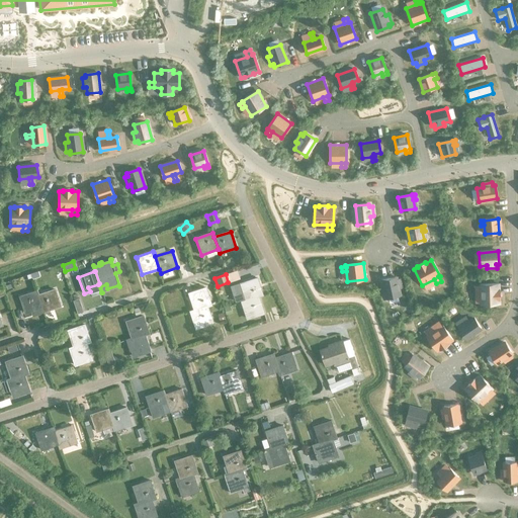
[(401,288),(399,279),(396,280),(396,277),(382,280),(386,298),(400,296),(398,289),(401,288)]
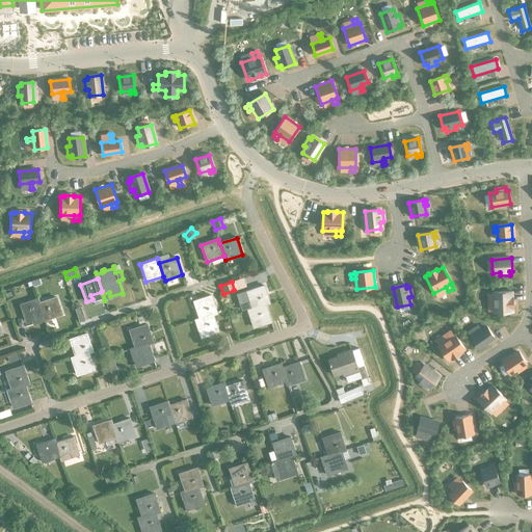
[(247,291),(238,293),(242,310),(251,307),(253,309),(265,304),(268,302),(263,286),(247,291)]
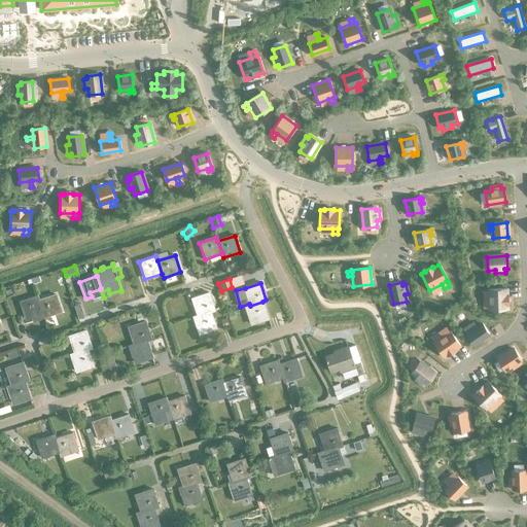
[(508,305),(507,295),(506,295),(506,289),(488,289),(488,291),(483,291),(484,296),(488,296),(489,310),(507,309),(507,305),(508,305)]
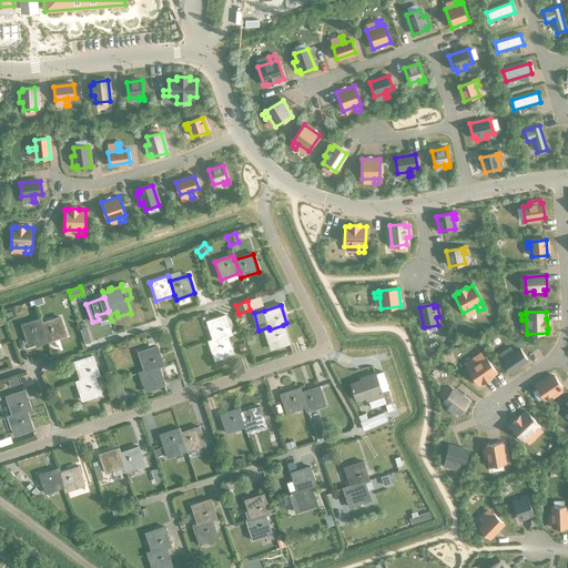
[(227,335),(231,334),(225,316),(208,322),(213,341),(227,335)]
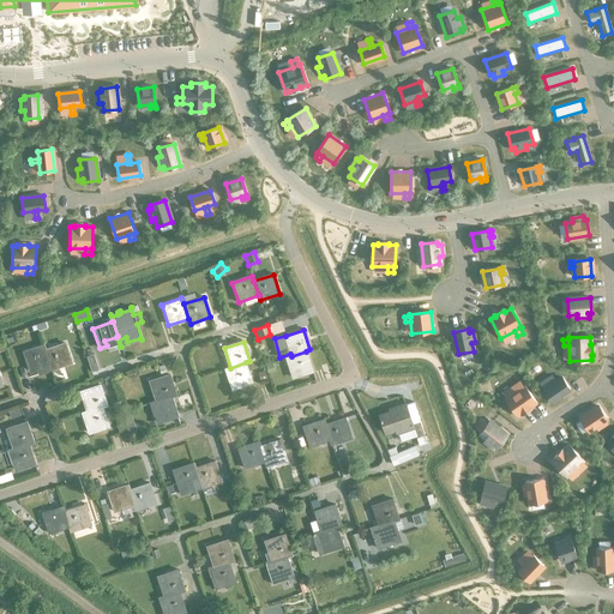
[(49,365),(48,365),(50,369),(70,362),(64,344),(44,351),(49,365)]
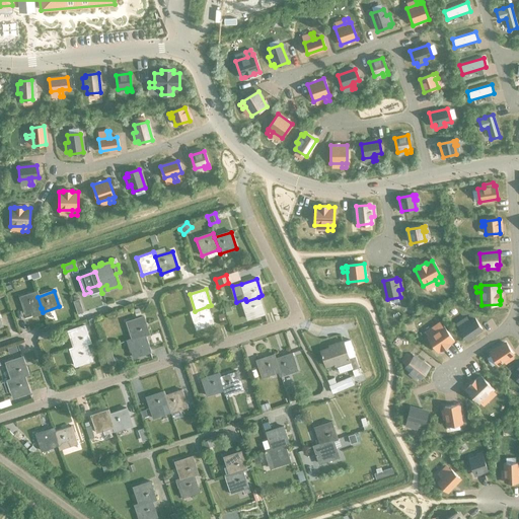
[(24,314),(41,308),(42,308),(38,297),(36,292),(19,298),(24,314)]
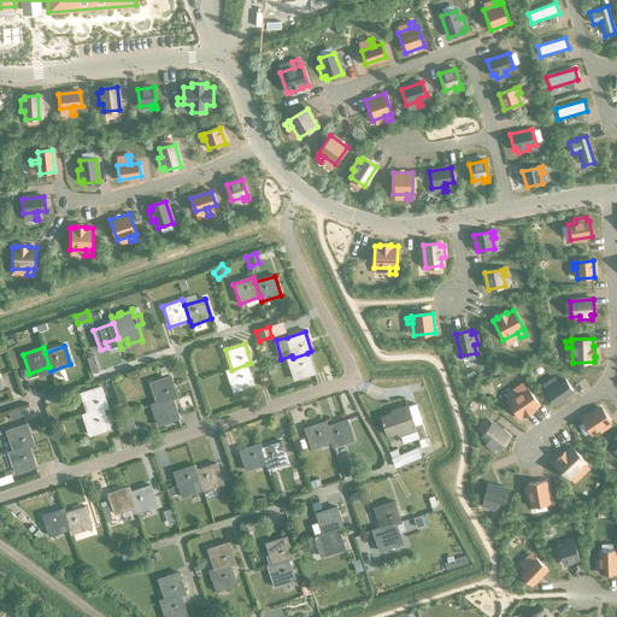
[(293,358),(288,359),(294,380),(313,374),(307,353),(293,358)]
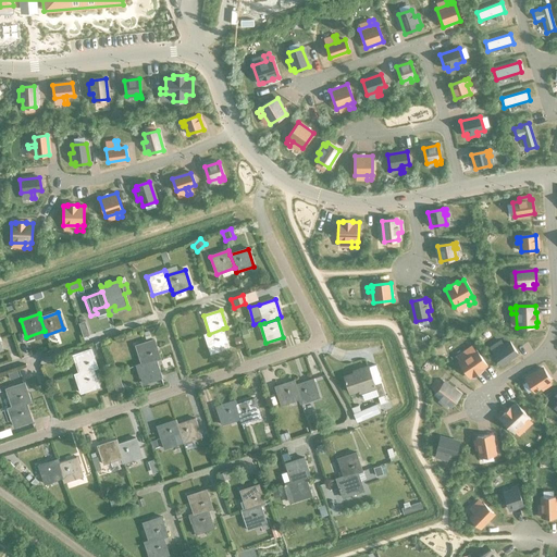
[(209,334),(205,335),(210,354),(229,347),(223,329),(209,334)]
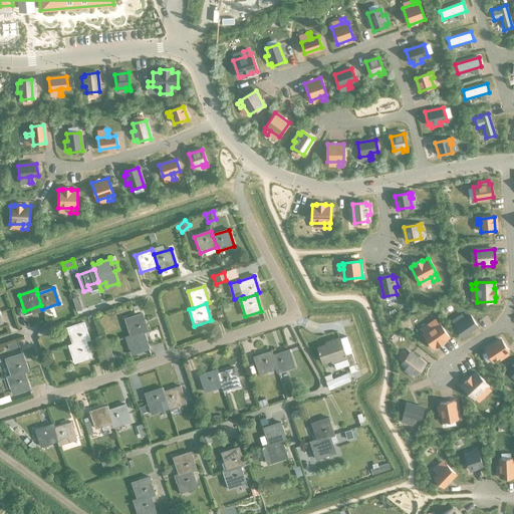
[(228,304),(222,306),(224,313),(230,311),(228,304)]
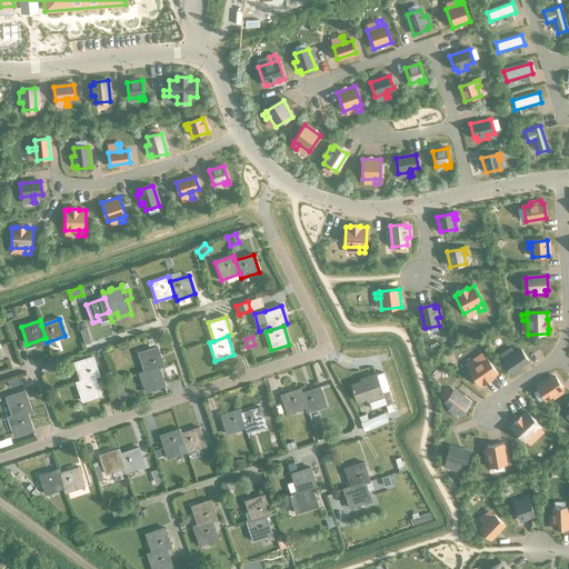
[(139,353),(145,371),(145,372),(158,368),(162,367),(156,348),(139,353)]
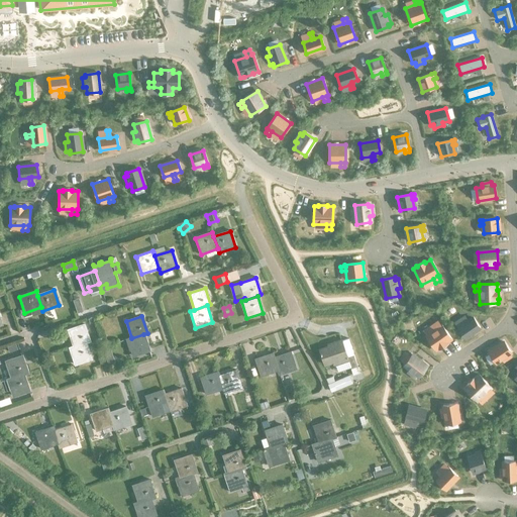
[(464,338),(480,328),(473,318),(468,322),(467,320),(463,316),(461,318),(463,322),(456,327),(464,338)]
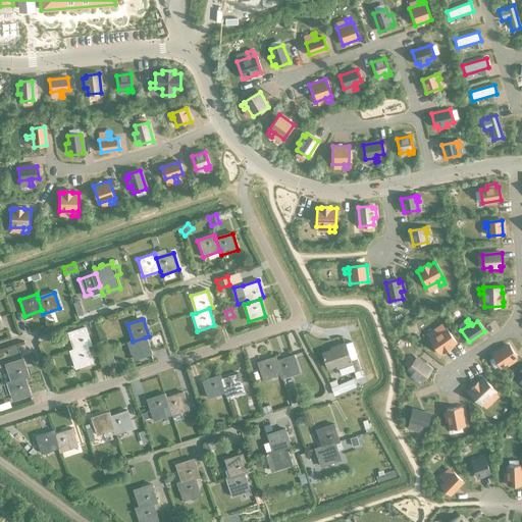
[(456,343),(446,327),(445,328),(441,324),(437,327),(440,331),(429,338),(439,354),(444,352),(444,353),(452,347),(451,347),(456,343)]
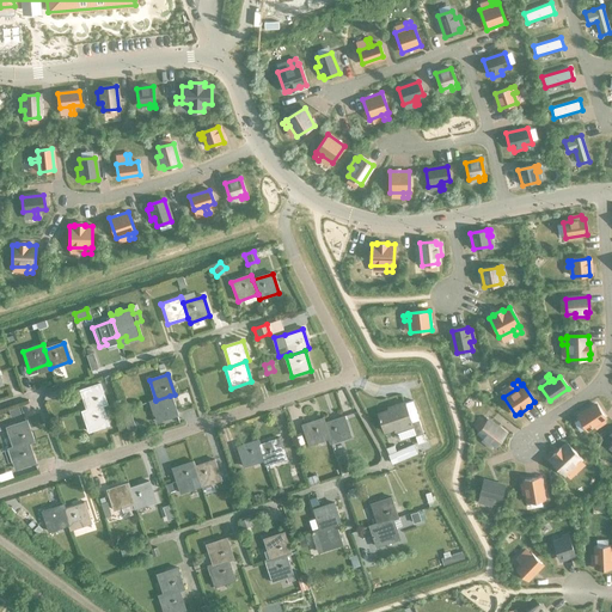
[(79,391),(86,410),(101,407),(105,404),(99,385),(79,391)]
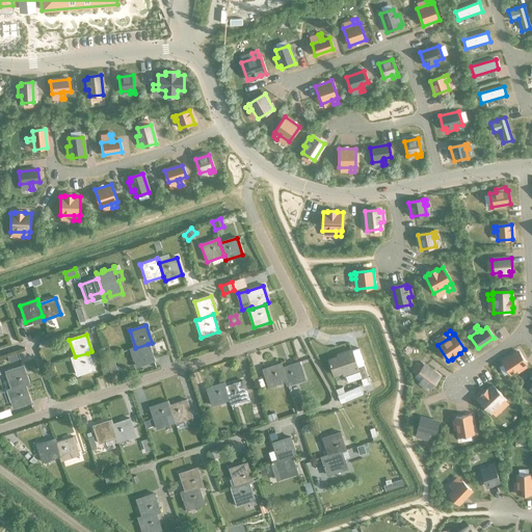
[(135,347),(130,349),(136,367),(153,361),(148,344),(135,348),(135,347)]
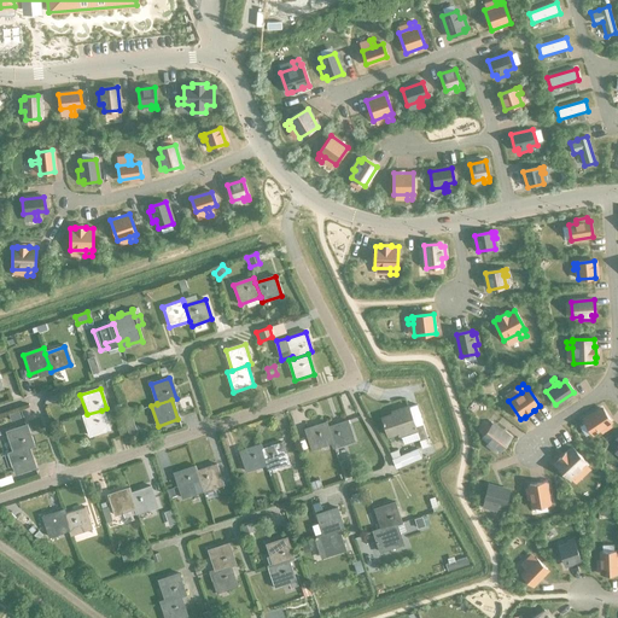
[(400,412),(382,418),(388,436),(398,432),(400,436),(401,436),(403,444),(419,439),(423,448),(430,445),(423,424),(415,406),(408,408),(408,406),(398,409),(400,412)]
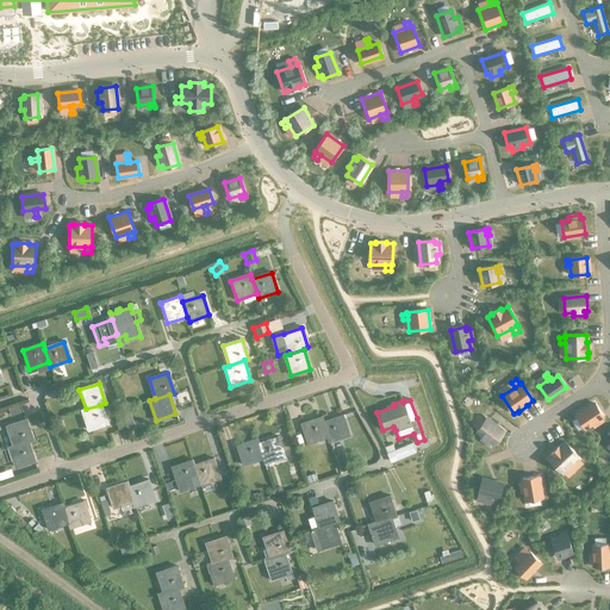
[(601,418),(603,417),(595,404),(576,416),(584,429),(591,424),(593,428),(603,422),(601,418)]
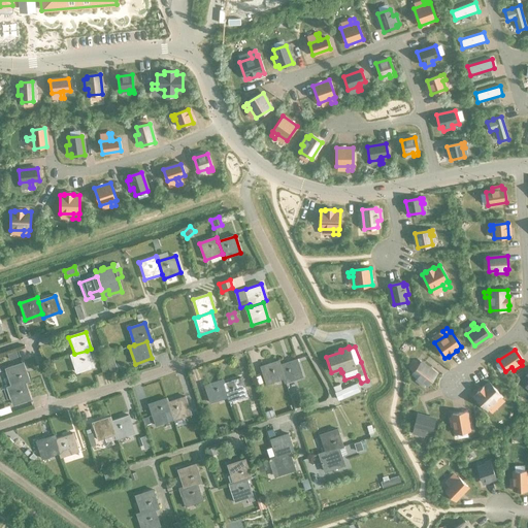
[(77,362),(72,363),(75,373),(93,367),(87,351),(74,354),(77,362)]
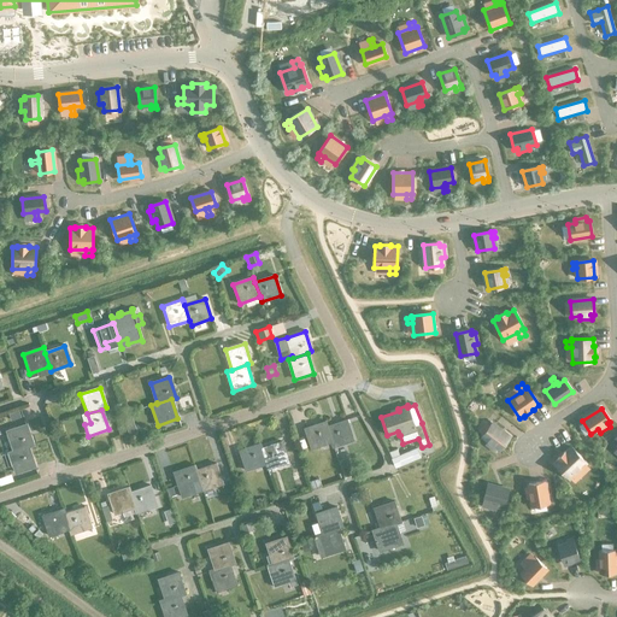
[(346,419),(325,425),(330,444),(331,447),(352,441),(346,419)]
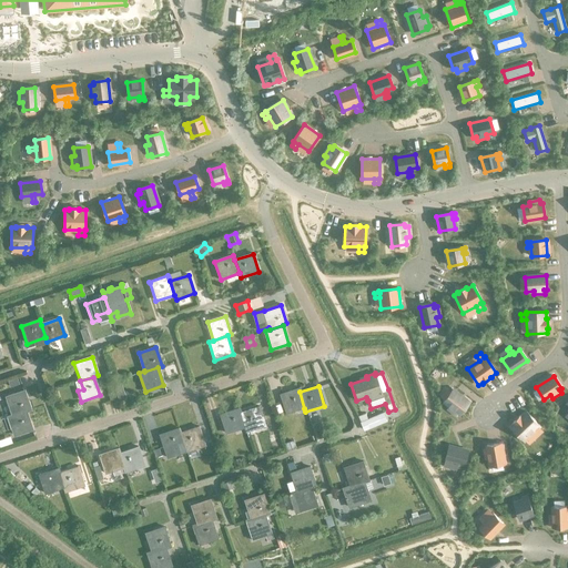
[(114,388),(107,391),(110,399),(117,398),(115,395),(114,388)]
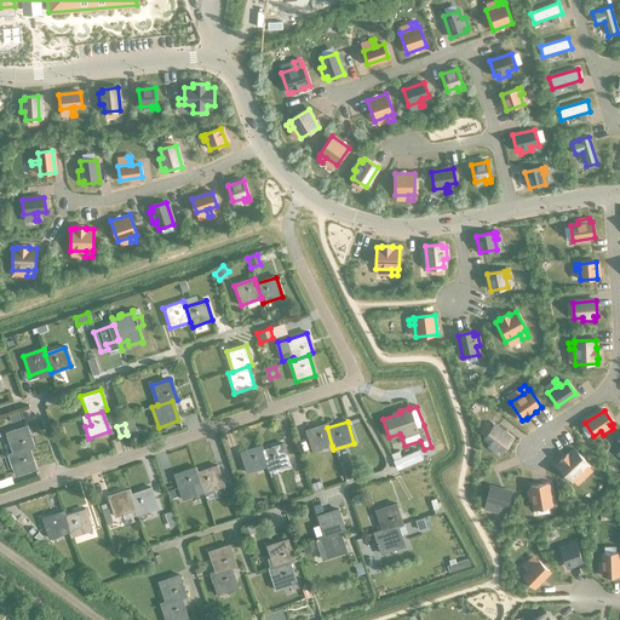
[(332,446),(327,428),(326,424),(305,430),(311,452),(332,446)]
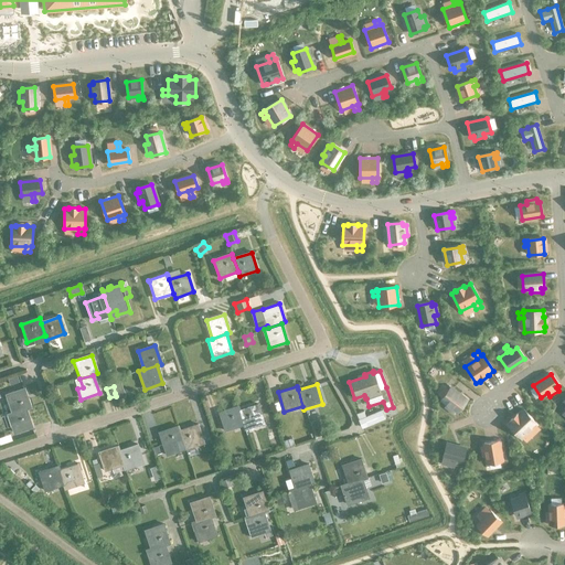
[(457,413),(466,401),(449,388),(441,400),(447,404),(445,407),(452,414),(455,411),(457,413)]
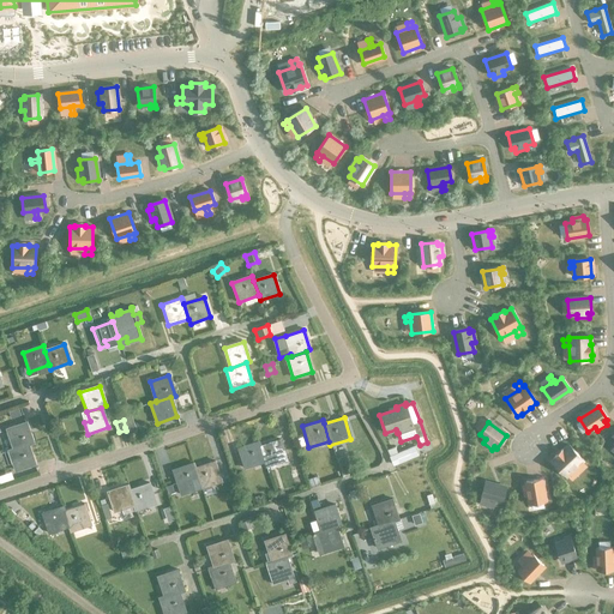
[(6,429),(12,450),(26,445),(31,444),(25,423),(6,429)]
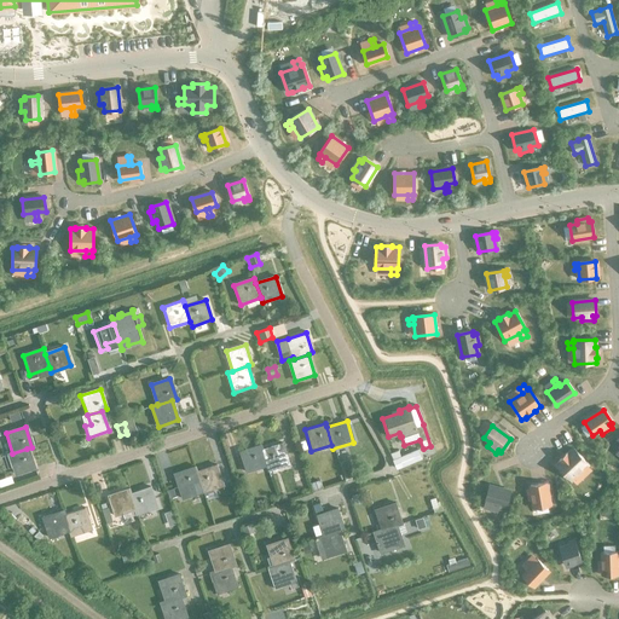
[(136,427),(126,431),(129,439),(138,435),(136,427)]
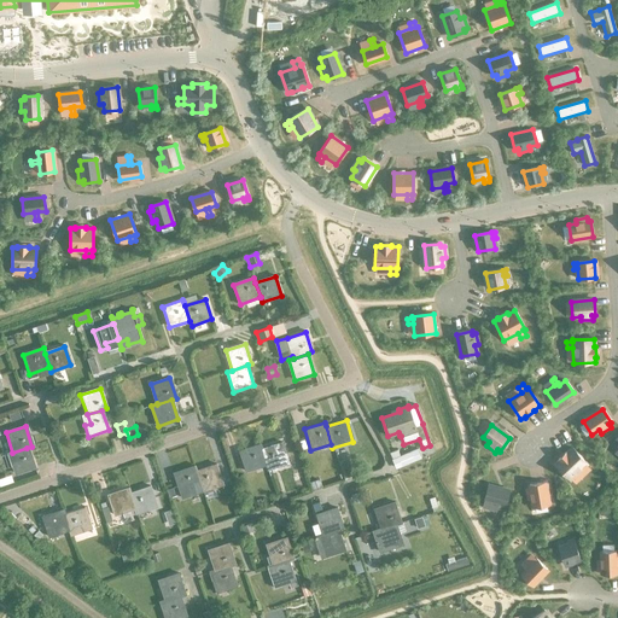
[(280,442),(261,449),(266,465),(267,470),(287,462),(280,442)]
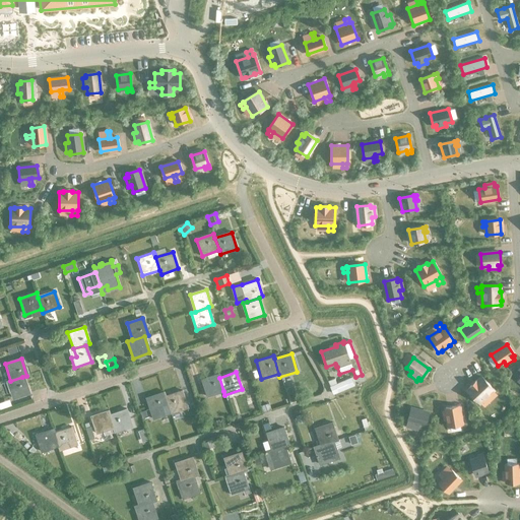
[(201,380),(207,397),(223,391),(219,378),(217,374),(201,380)]
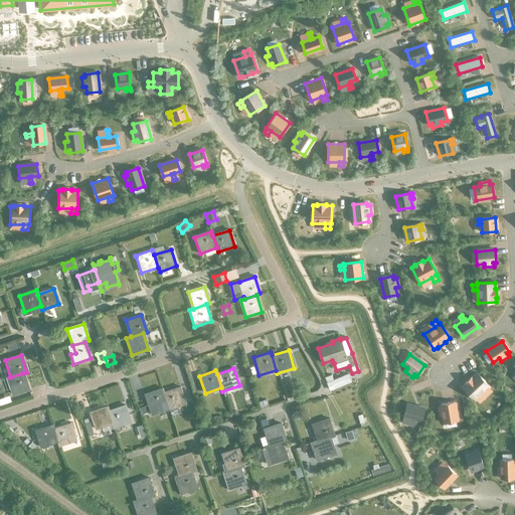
[(10,377),(6,378),(12,395),(28,390),(22,373),(10,377)]
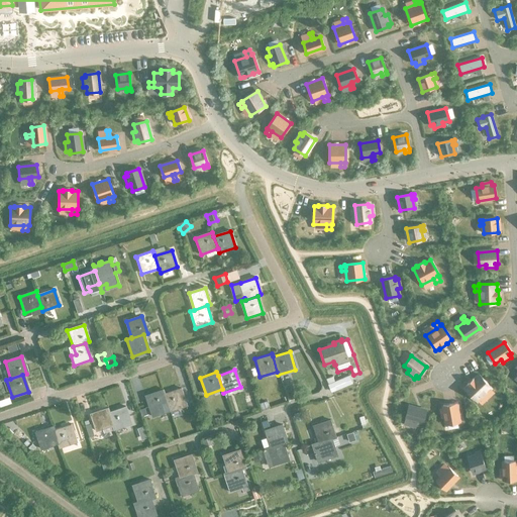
[(328,384),(327,385),(330,393),(352,384),(348,375),(334,381),(332,377),(326,379),(328,384)]
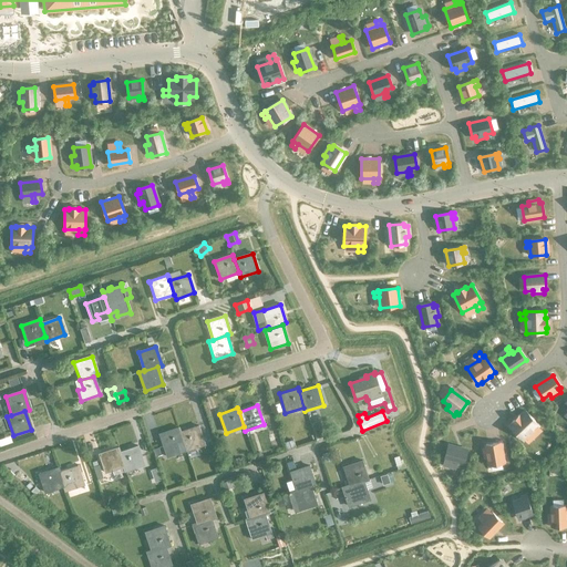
[(538,425),(525,411),(519,415),(512,422),(512,423),(509,425),(523,441),(533,431),(537,434),(540,431),(537,426),(538,425)]
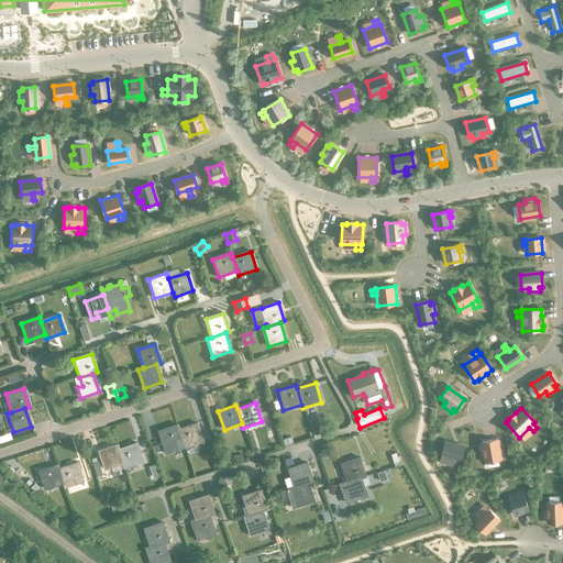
[(178,429),(177,429),(183,443),(184,448),(185,448),(202,442),(196,422),(178,429)]
